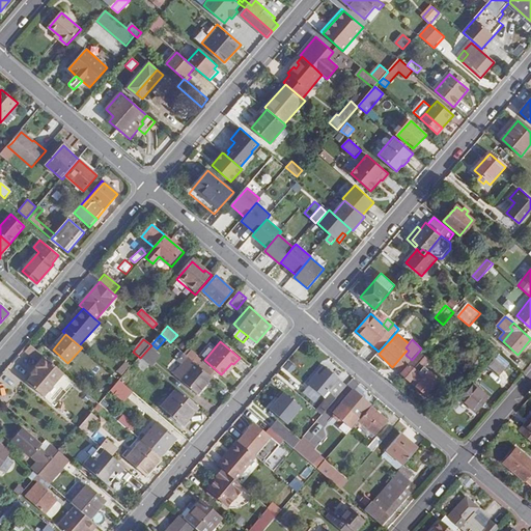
[(34,347),(30,353),(39,361),(44,356),(34,347)]
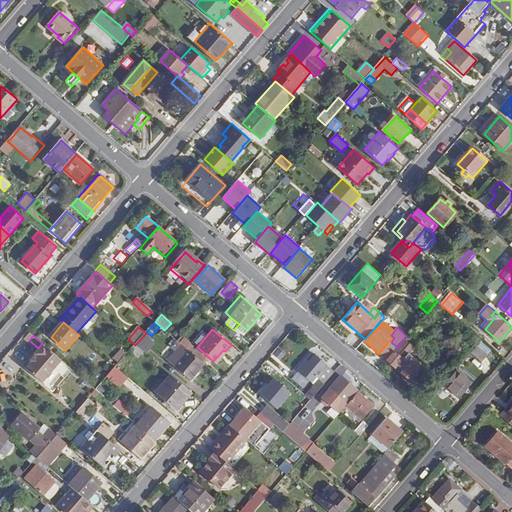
[(146,354),(154,344),(144,335),(135,345),(145,353),(146,354)]
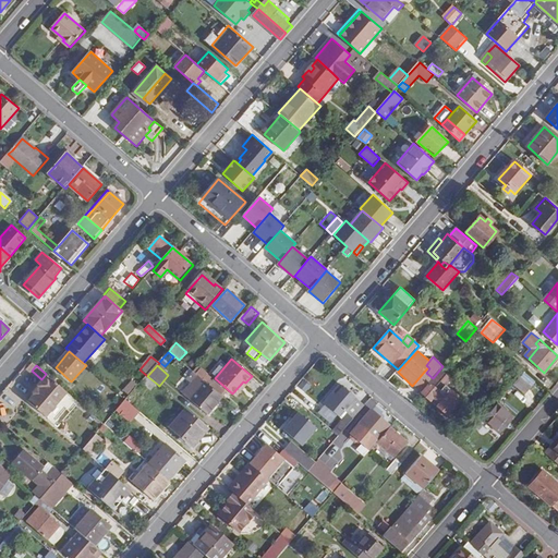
[(429,368),(428,367),(412,386),(421,392),(433,378),(426,373),(429,368)]
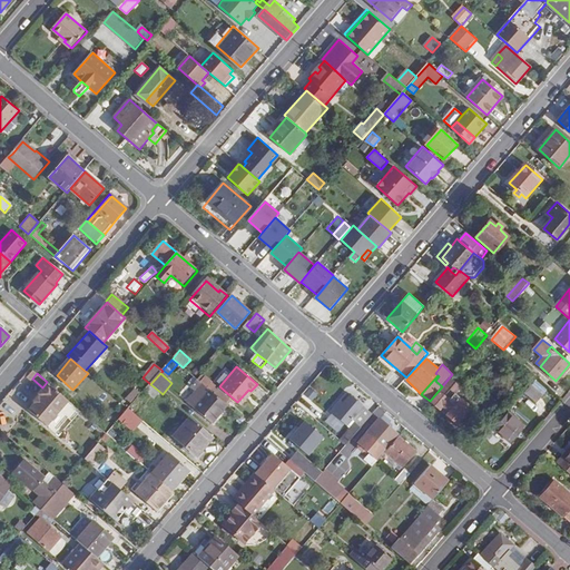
[(512,400),(523,387),(510,375),(499,389),(512,400)]
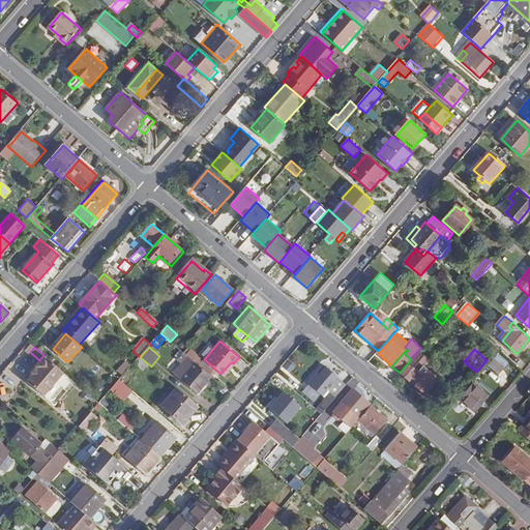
[(213,371),(189,350),(185,355),(186,356),(198,366),(209,376),(213,371)]
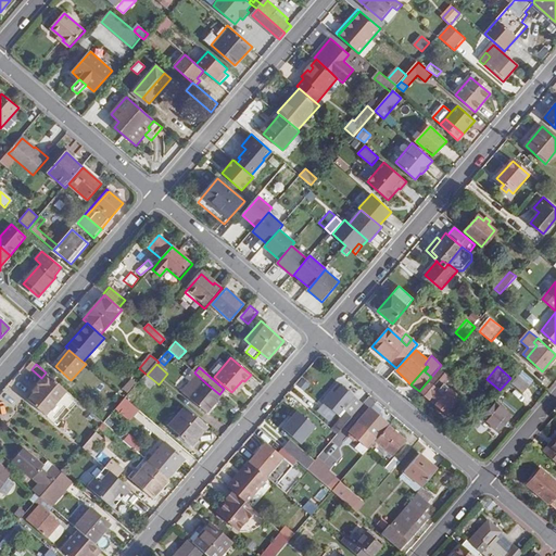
[(451,390),(449,393),(441,387),(449,378),(440,370),(420,392),(429,400),(432,395),(439,401),(436,405),(443,412),(457,396),(451,390)]
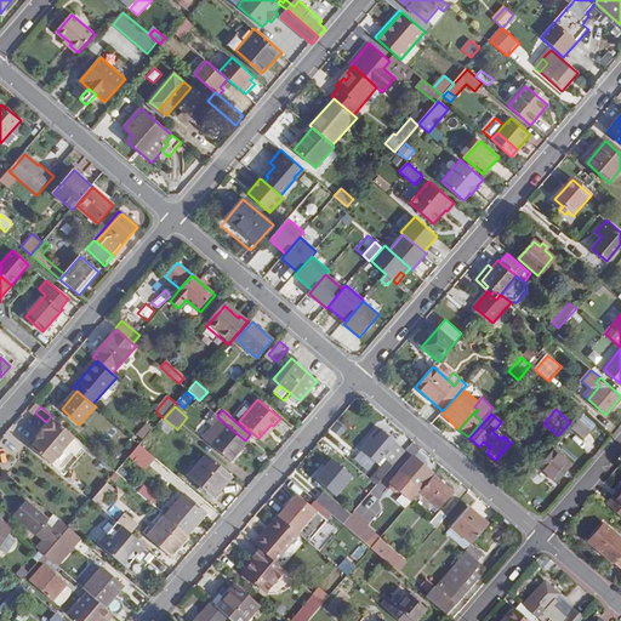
[(51,465),(75,437),(52,417),(41,429),(44,432),(43,432),(40,432),(35,437),(36,440),(32,446),(51,465)]
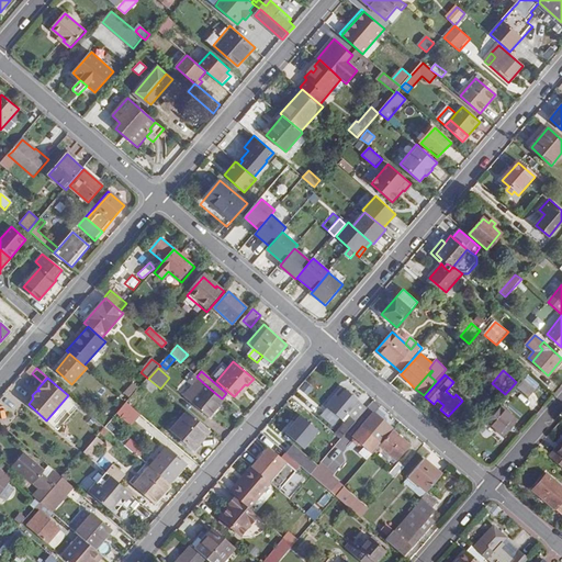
[(210,389),(198,378),(192,384),(204,395),(210,389)]
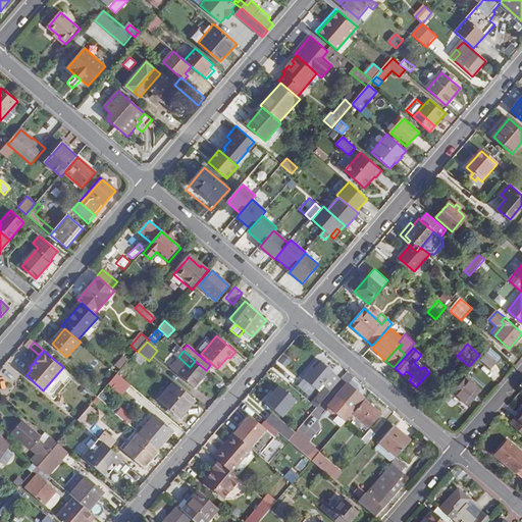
[(148,360),(138,352),(133,358),(142,366),(148,360)]
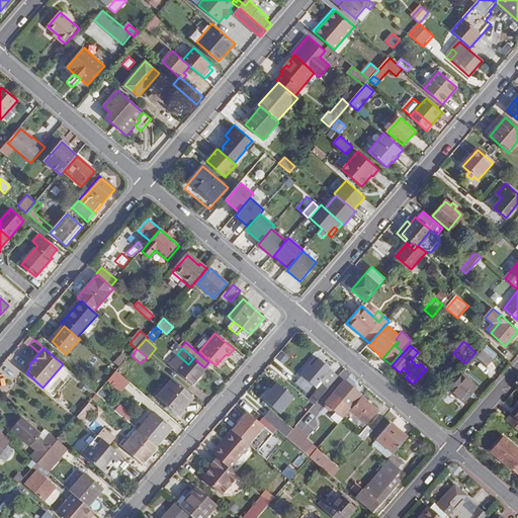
[(487,366),(493,359),(484,350),(477,357),(487,366)]
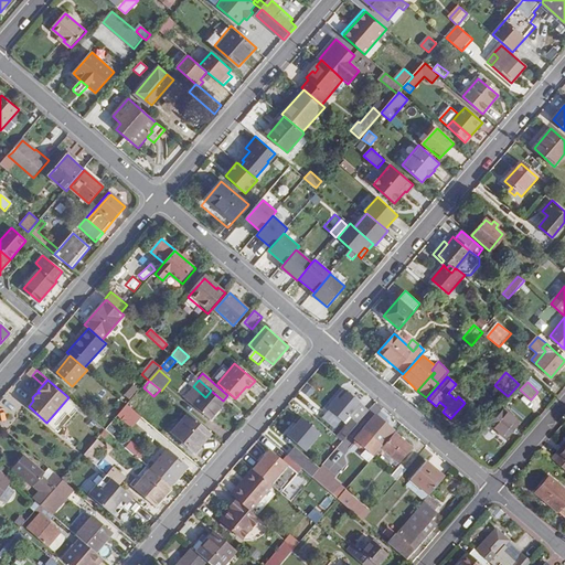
[(337,397),(338,398),(329,408),(345,423),(350,417),(353,420),(338,438),(343,443),(371,411),(345,390),(344,387),(337,397)]
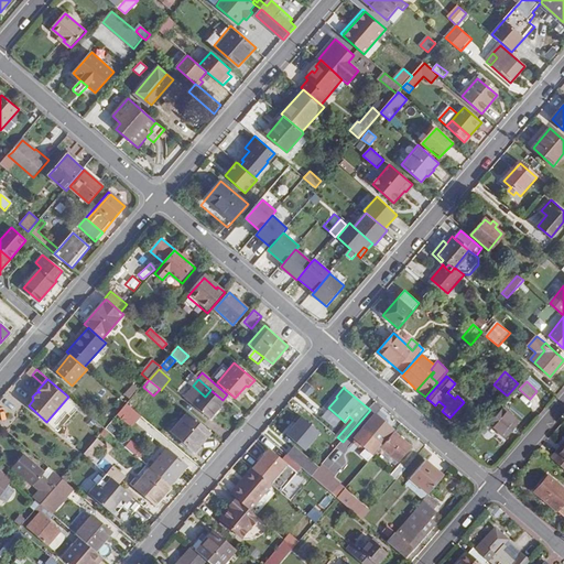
[(195,408),(208,420),(225,401),(223,400),(210,390),(205,397),(195,408)]
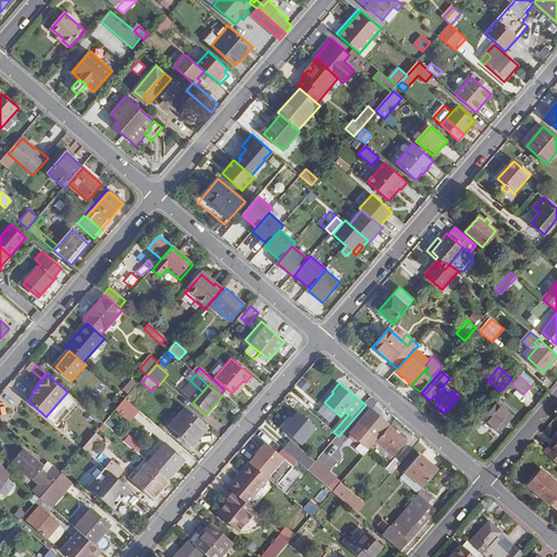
[(126,395),(132,388),(128,386),(123,393),(126,395)]
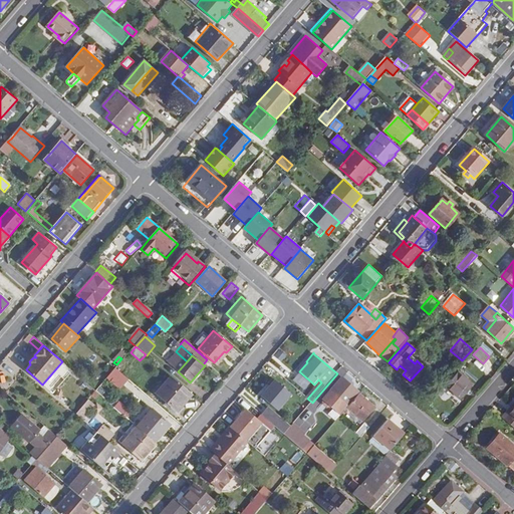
[(306,361),(297,370),(299,371),(307,362),(306,361)]
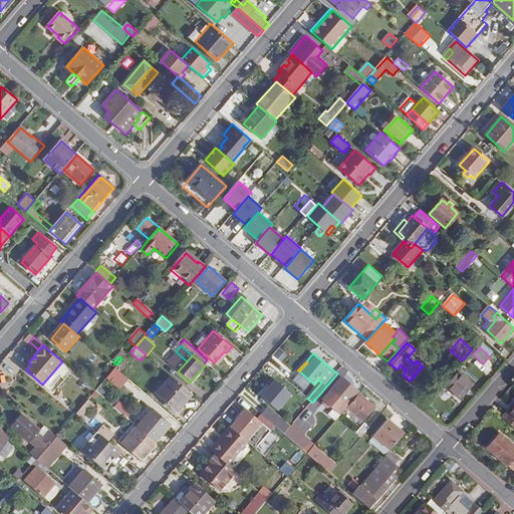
[(400,365),(397,369),(403,374),(406,370),(400,365)]
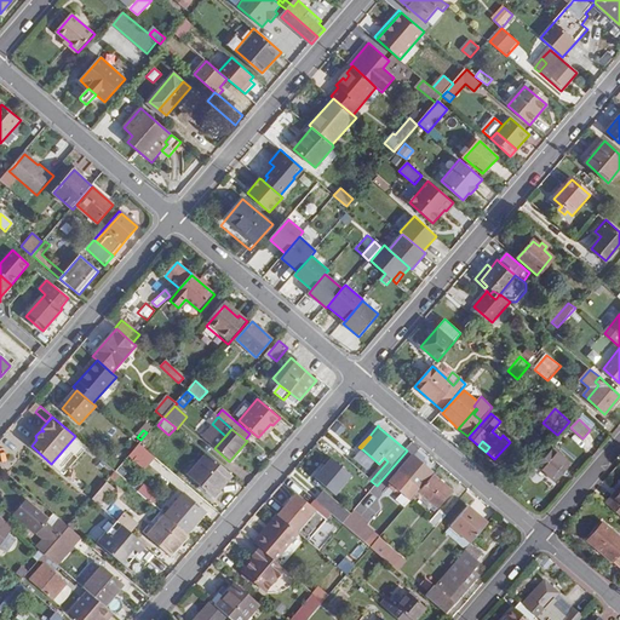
[(509,453),(515,446),(510,442),(494,459),(497,461),(506,451),(509,453)]
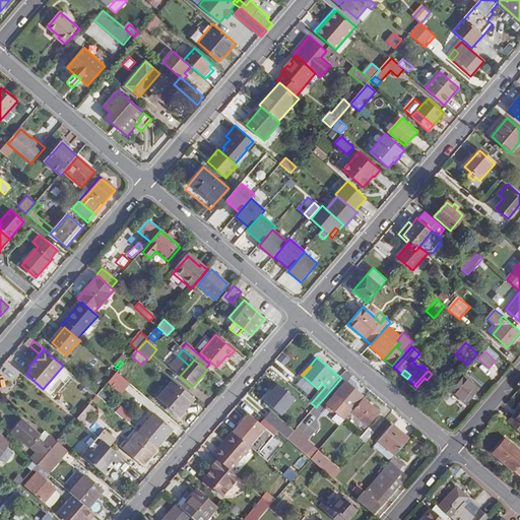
[(118,374),(109,384),(121,395),(130,384),(118,374)]
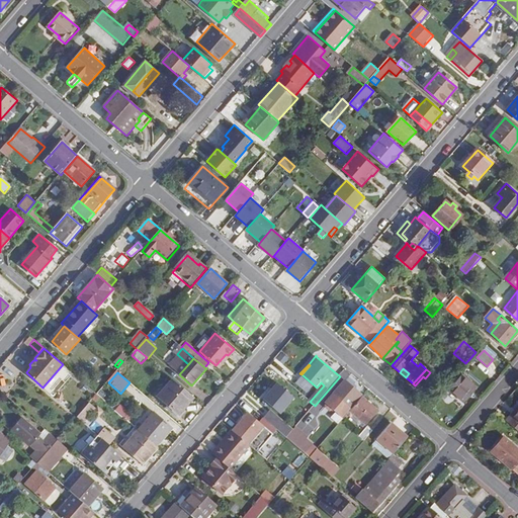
[(463,403),(477,389),(461,375),(448,390),(463,403)]
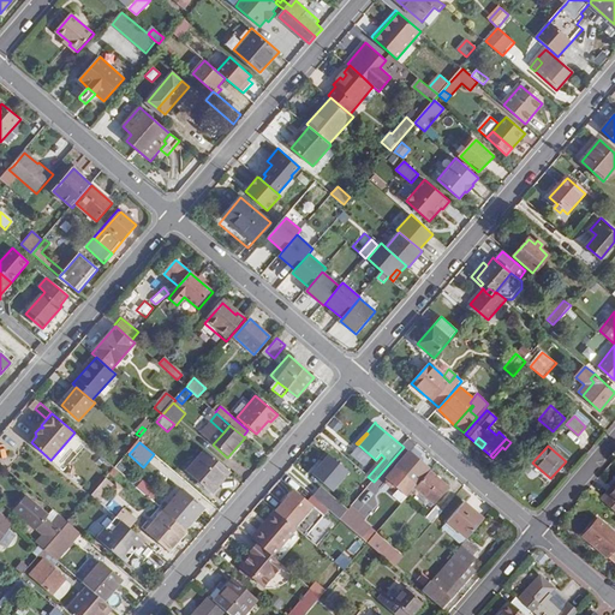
[(210,494),(230,473),(204,451),(185,472),(210,494)]
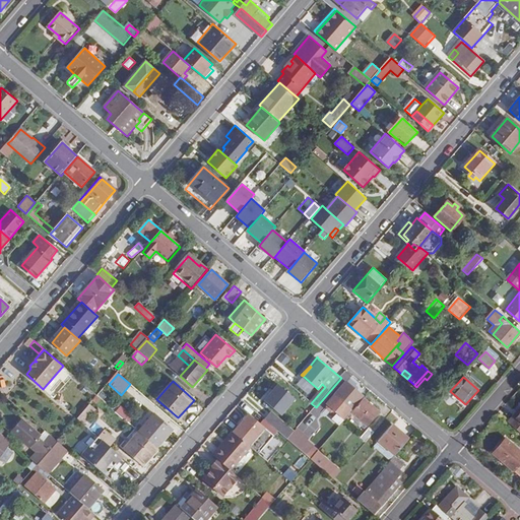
[(362,395),(345,382),(327,403),(343,417),(362,395)]
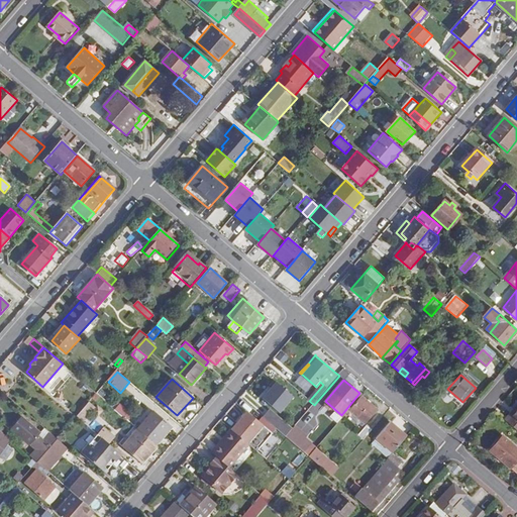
[(263,399),(279,414),(293,398),(275,382),(270,388),(271,389),(263,399)]
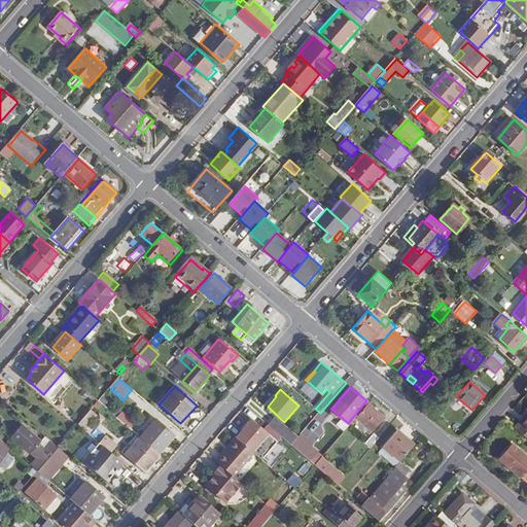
[(384,417),(369,403),(356,418),(372,432),(384,417)]
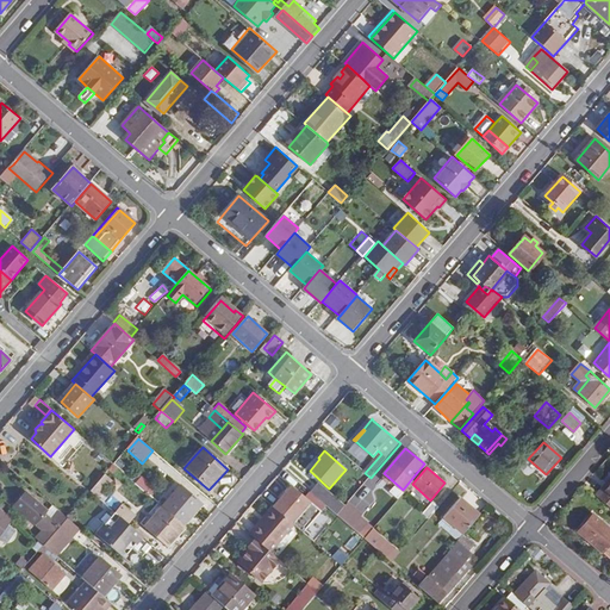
[(114,483),(106,475),(92,492),(100,499),(111,487),(117,493),(124,486),(117,480),(114,483)]
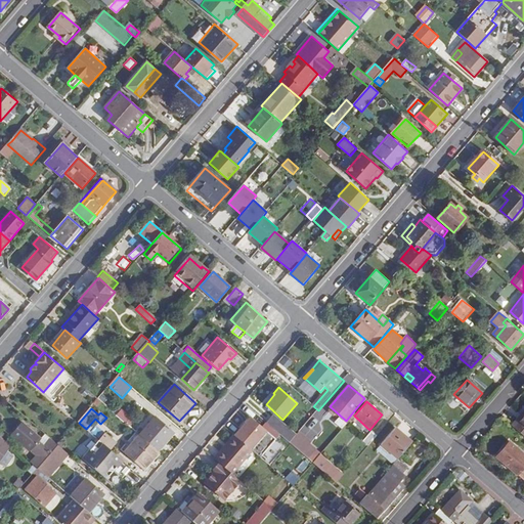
[(118,417),(130,427),(135,421),(123,410),(118,417)]
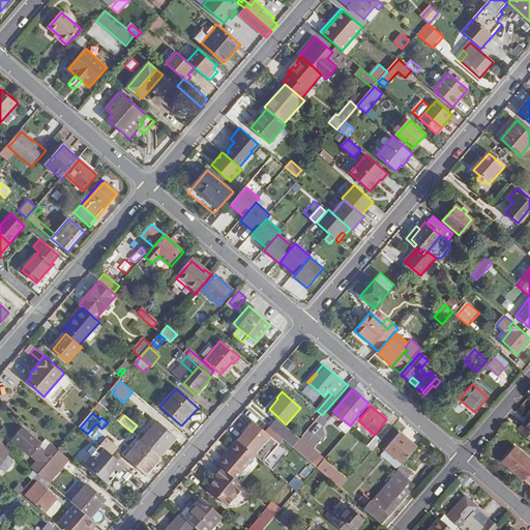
[(293,448),(299,441),(276,420),(269,428),(293,448)]
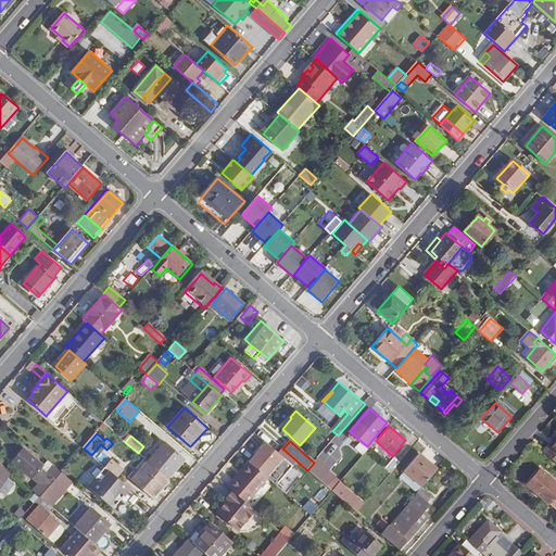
[(552,441),(542,452),(555,464),(555,441),(554,443),(552,441)]
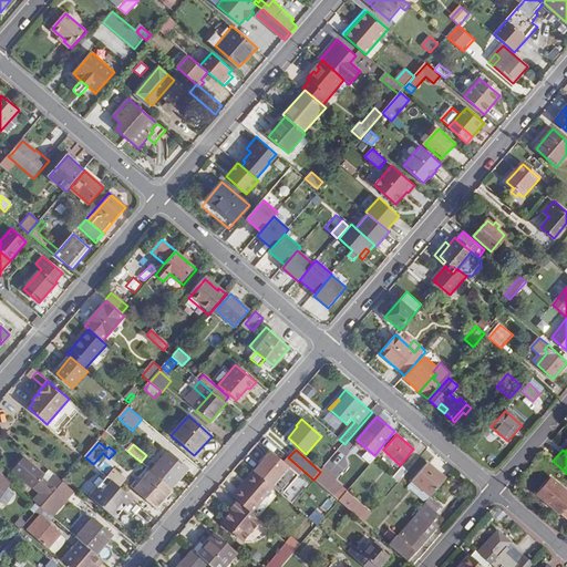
[(169,451),(152,472),(156,475),(171,487),(188,467),(169,451)]
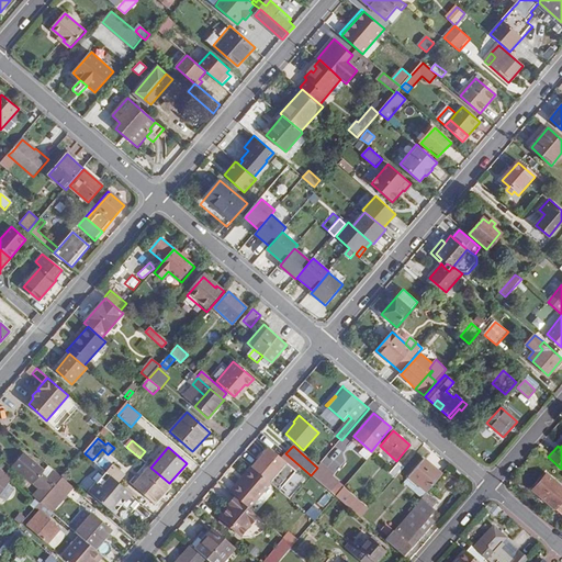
[(270,450),(253,469),(269,483),(287,463),(270,450)]
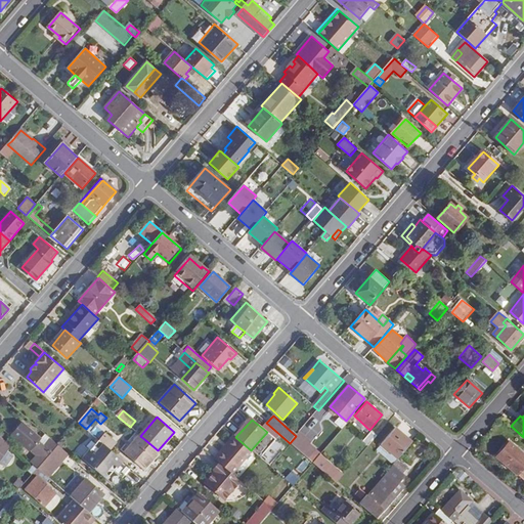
[(48,477),(68,454),(51,439),(45,446),(39,442),(42,439),(23,422),(12,433),(38,455),(32,463),(48,477)]
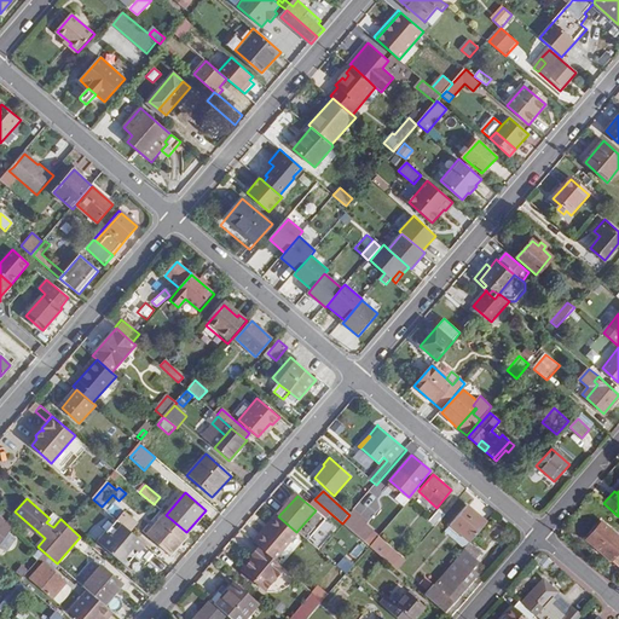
[(452,526),(470,542),(489,521),(468,504),(451,525),(452,526)]
